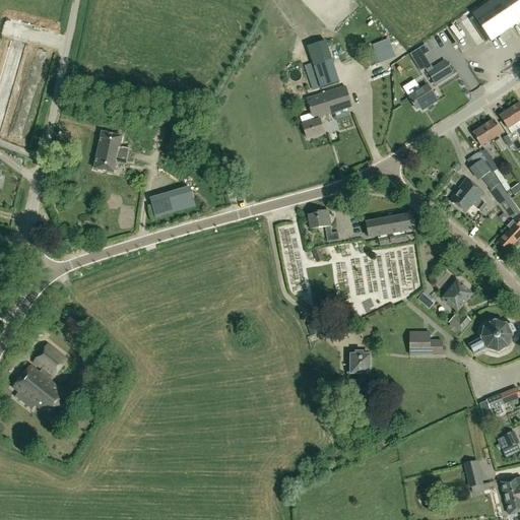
[(519,22),(519,0),(496,0),(473,15),(492,43),(519,22)]
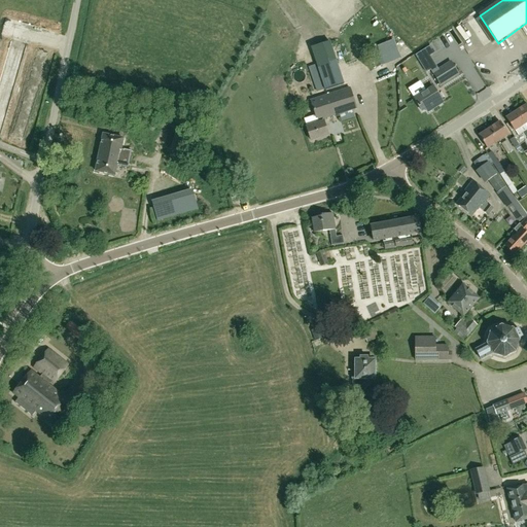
[(4,53),(18,54),(19,45),(5,44),(4,53)]
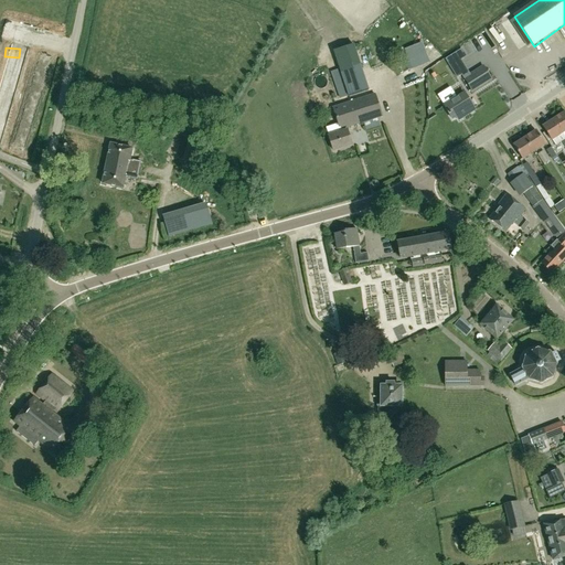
[(466,57),(461,50),(445,60),(449,67),(466,57)]
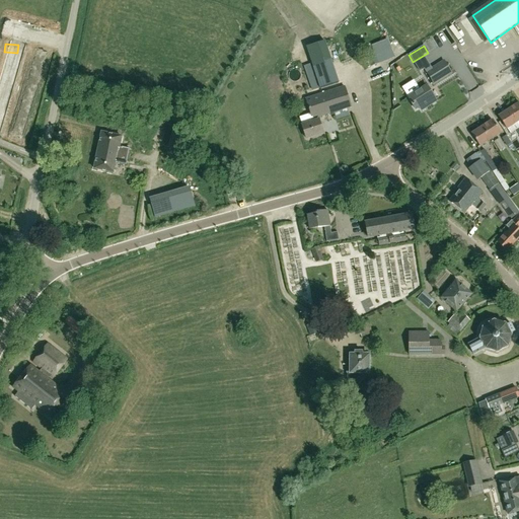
[(33,51),(30,64),(41,66),(44,53),(33,51)]
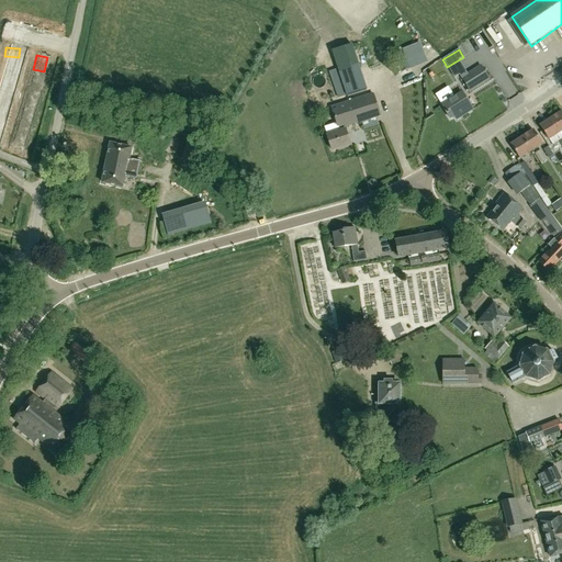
[(396,58),(402,72),(411,69),(405,55),(396,58)]
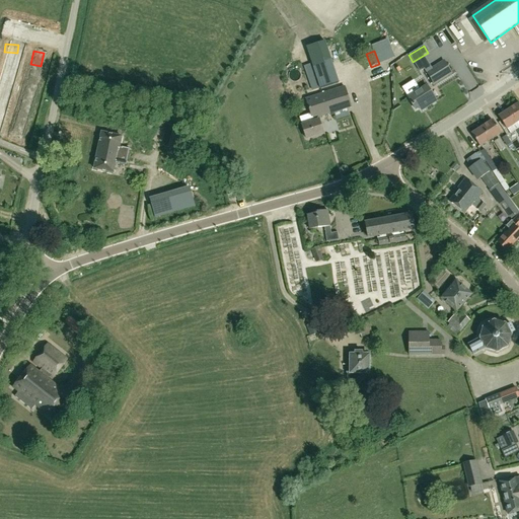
[(303,66),(311,91),(339,82),(329,57),(303,66)]
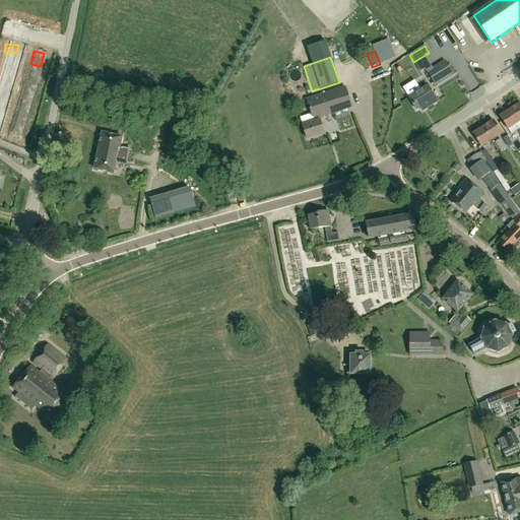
[(427,72),(435,84),(452,74),(444,62),(427,72)]
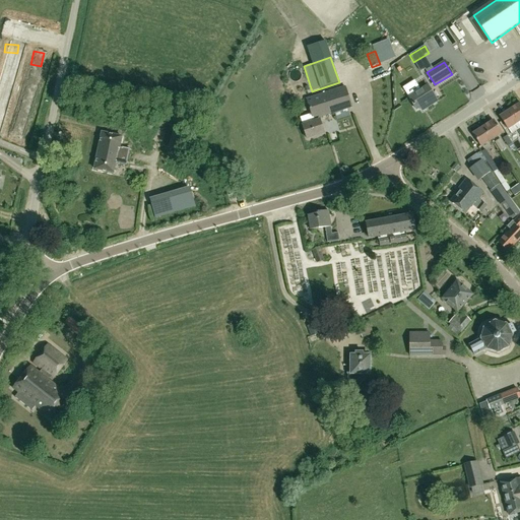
[(27,69),(25,80),(35,82),(37,70),(27,69)]
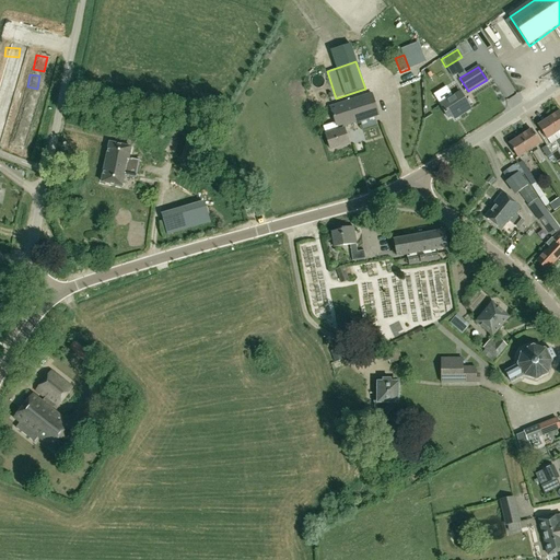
[(471,90),(477,98),(483,95),(478,86),(471,90)]
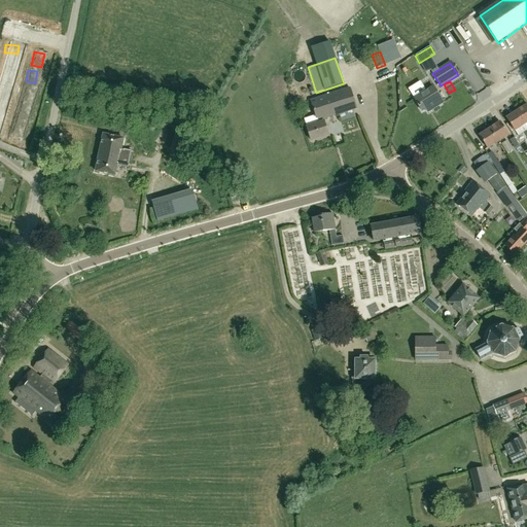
[(22,105),(31,105),(32,83),(23,82),(22,105)]
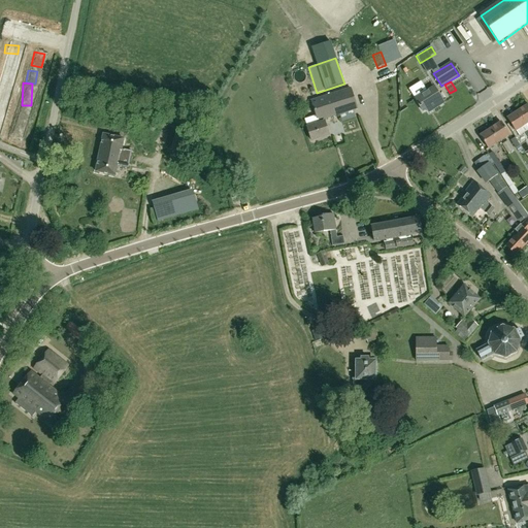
[(357,109),(351,88),(311,101),(318,122),(319,124),(307,127),(311,141),(329,135),(325,122),(324,122),(324,120),(357,109)]
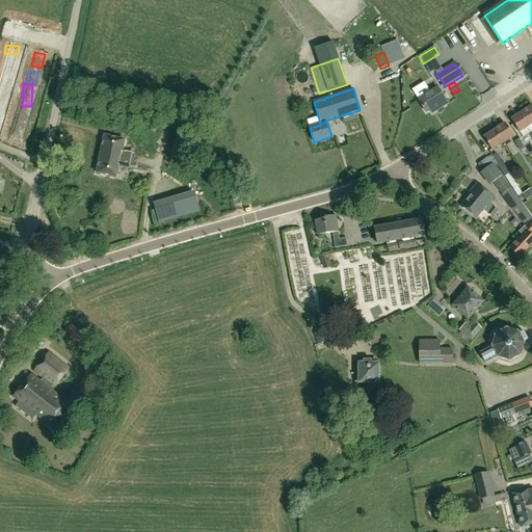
[(418,101),(426,113),(432,108),(434,111),(447,104),(437,88),(418,101)]
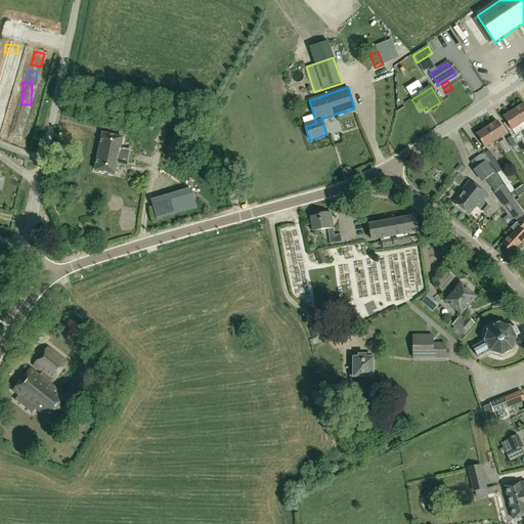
[(514,111),(522,124),(523,122),(523,103),(523,104),(514,111)]
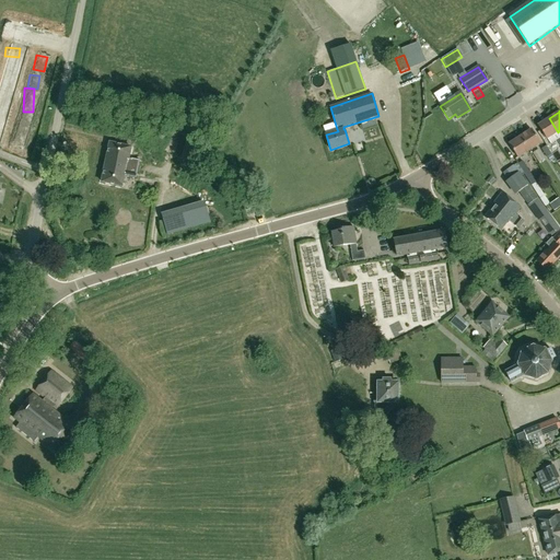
[(558,132),(549,118),(537,126),(546,139),(558,132)]
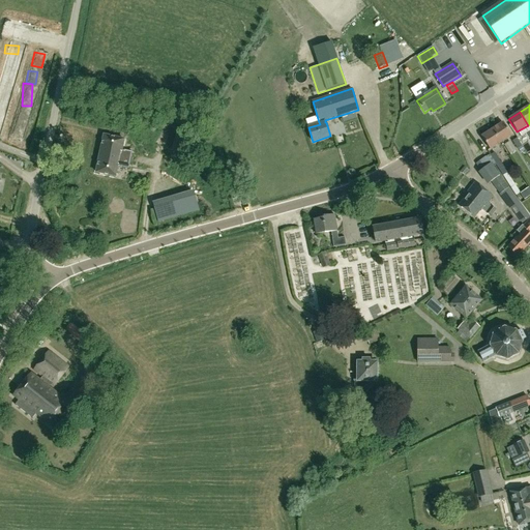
[(16,113),(10,135),(21,137),(26,115),(16,113)]
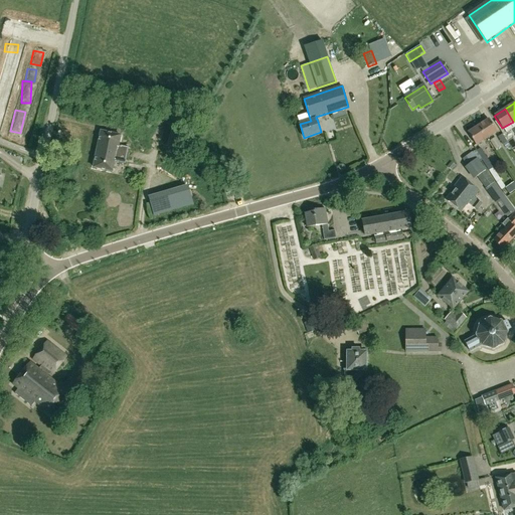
[(478,126),(486,139),(497,132),(488,119),(478,126)]
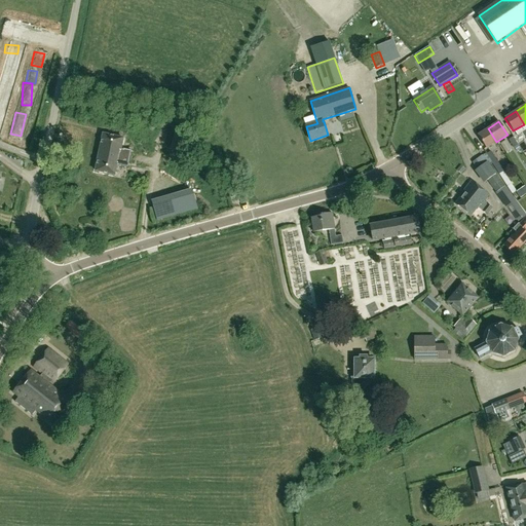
[(496,142),(488,128),(478,136),(486,148),(496,142)]
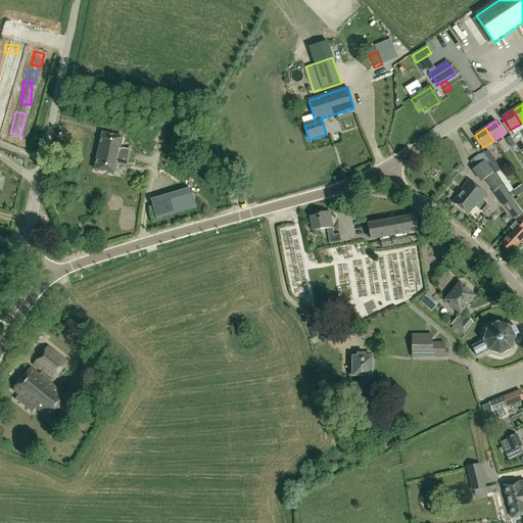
[(181,151),(186,133),(174,130),(170,148),(181,151)]
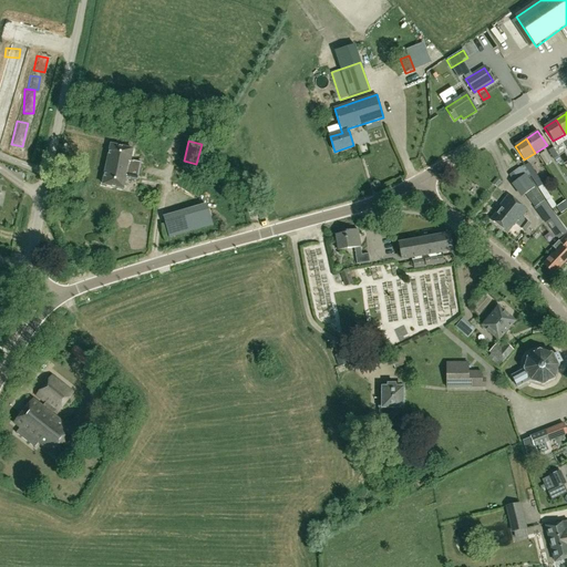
[(102,184),(123,188),(125,176),(136,178),(138,163),(130,162),(132,148),(111,144),(102,184)]
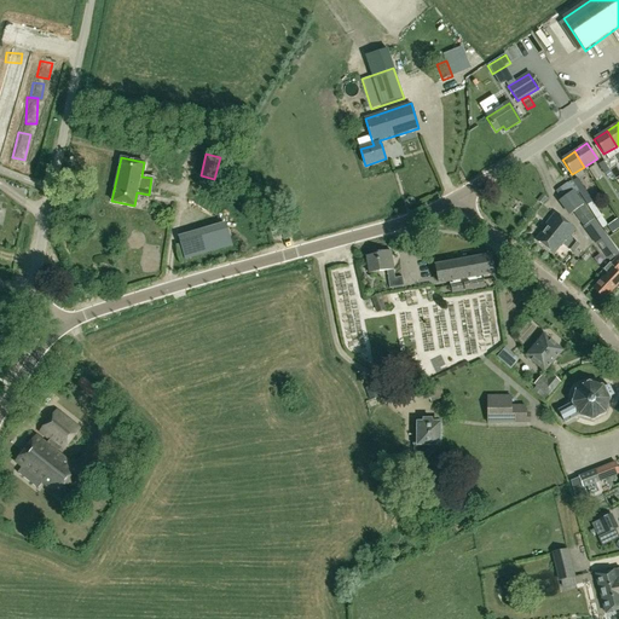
[(612,174),(603,161),(597,165),(603,174),(605,173),(607,178),(612,174)]
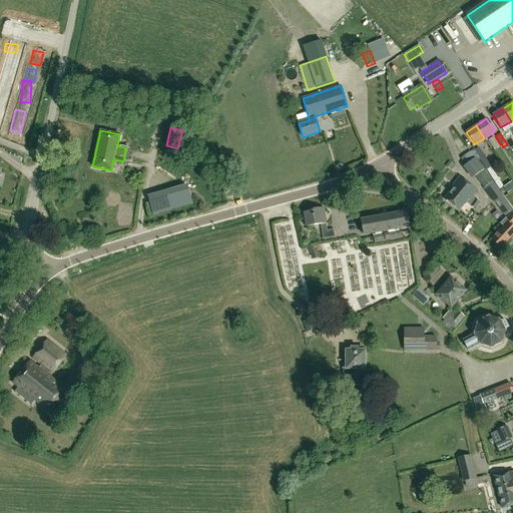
[(490,145),(496,142),(493,136),(487,139),(490,145)]
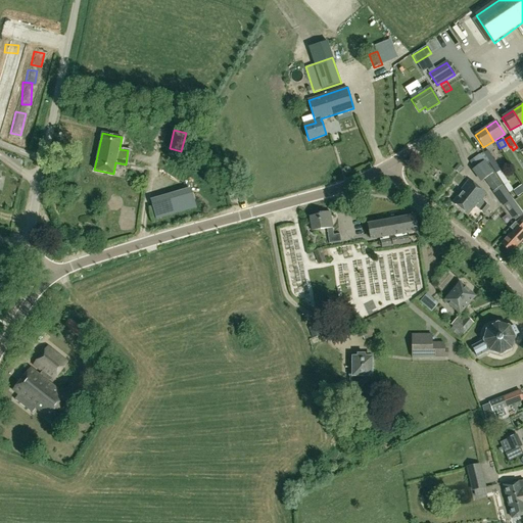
[(483,152),(480,154),(486,162),(488,161),(510,195),(515,192),(487,150),(484,152),(483,152)]
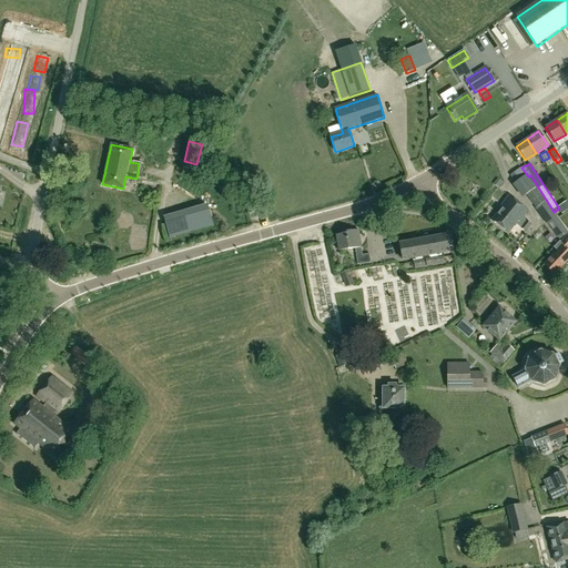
[(528,176),(521,168),(520,168),(511,174),(517,181),(513,184),(521,198),(526,194),(535,208),(534,208),(546,224),(547,223),(559,239),(567,233),(527,176),(528,176)]
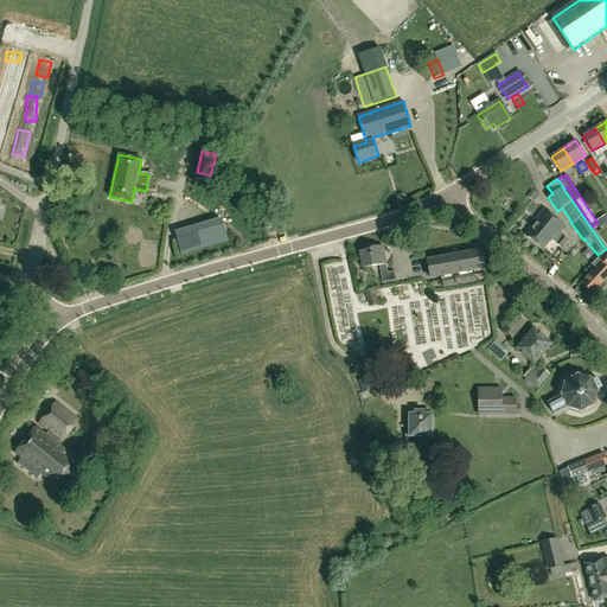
[(536,222),(525,235),(543,250),(551,240),(562,248),(568,241),(558,232),(564,225),(543,209),(535,221),(536,222)]
